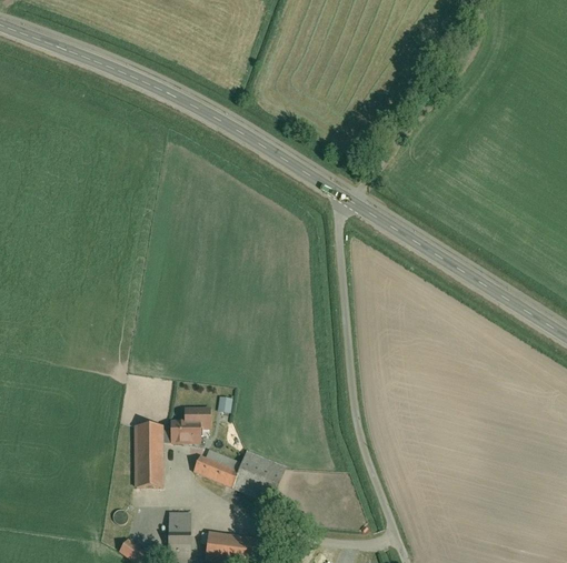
[(222,408),(236,409),(236,393),(224,393),(222,408)]
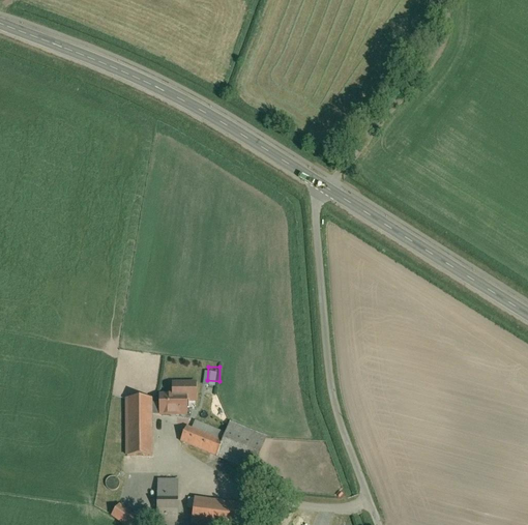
[(157,388),(158,411),(187,410),(187,402),(198,401),(198,375),(170,375),(170,388),(157,388)]
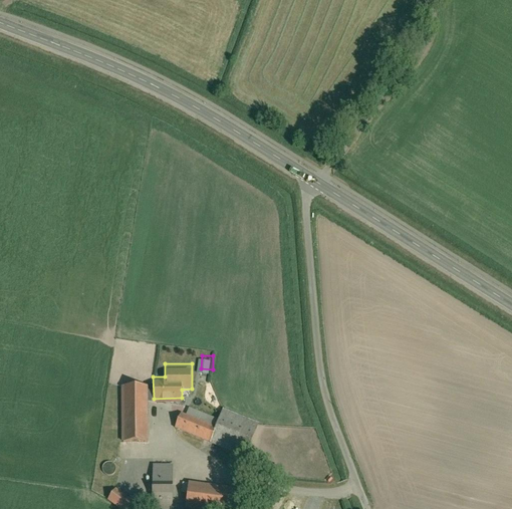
[(121,384),(121,441),(150,441),(149,384),(121,384)]
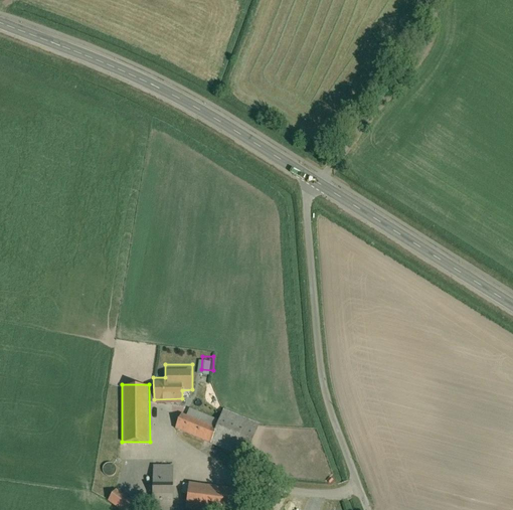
[(182,408),(174,428),(248,459),(264,423),(228,408),(223,419),(191,406),(189,411),(182,408)]
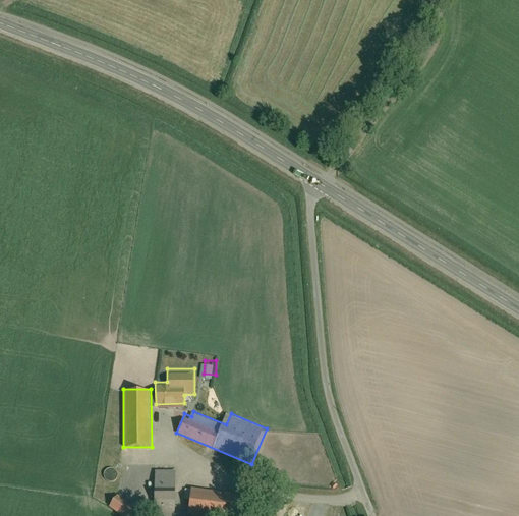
[(154,464),(154,514),(177,515),(177,464),(154,464)]
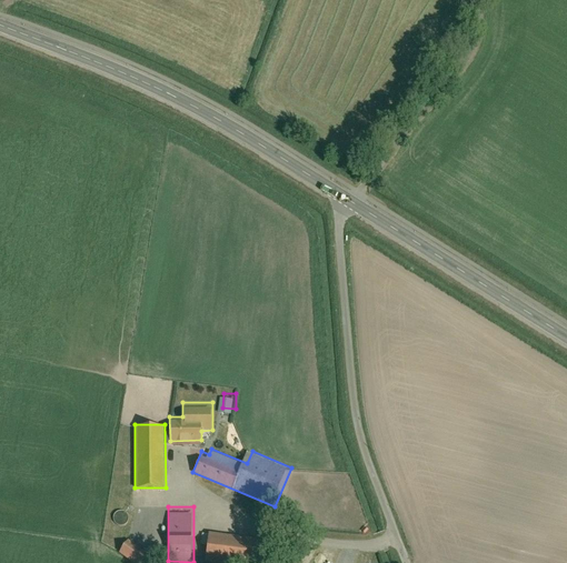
[(255,562),(258,534),(207,529),(204,560),(235,562),(255,562)]
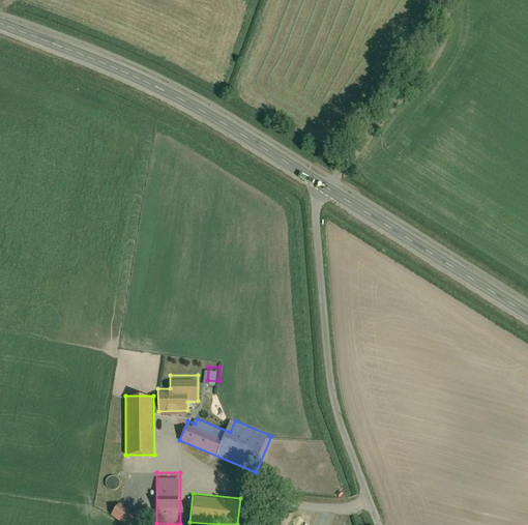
[(120,498),(111,513),(128,524),(130,524),(140,513),(120,498)]
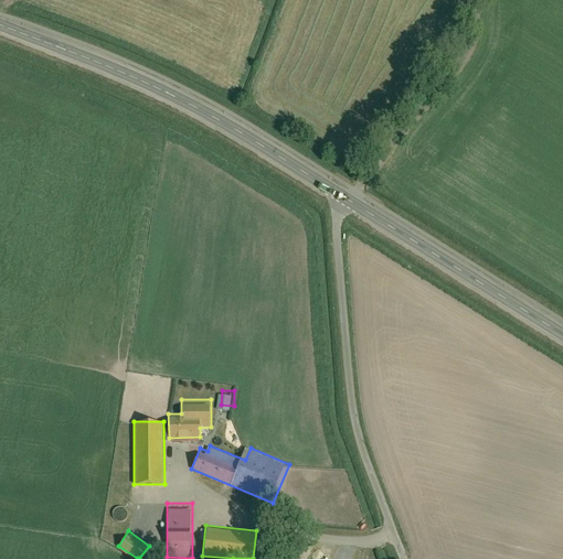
All buildings are outlined.
